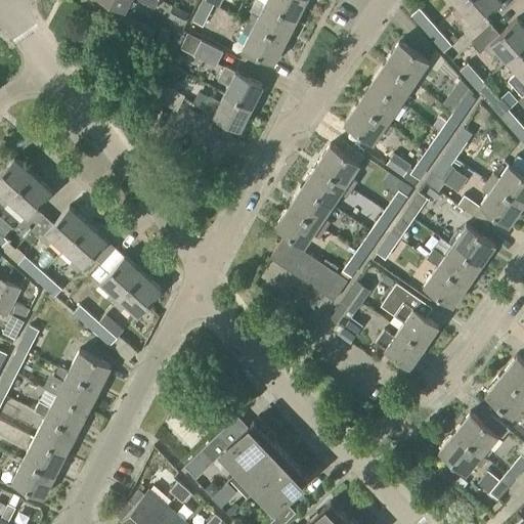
[(158,0),(108,0),(126,8),(130,0),(141,0),(155,7),(158,0)]
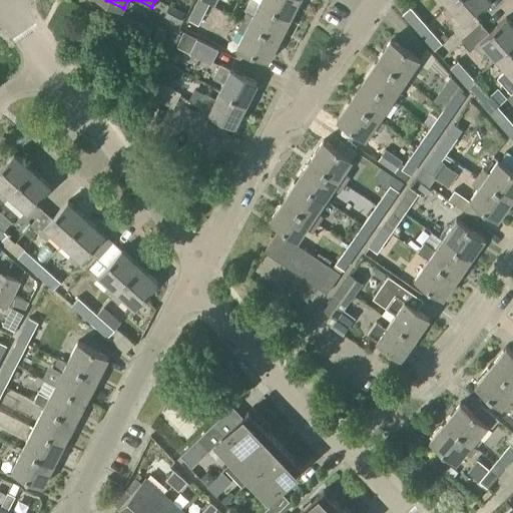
[(209,4),(201,0),(198,0),(188,20),(189,20),(198,25),(209,4)]
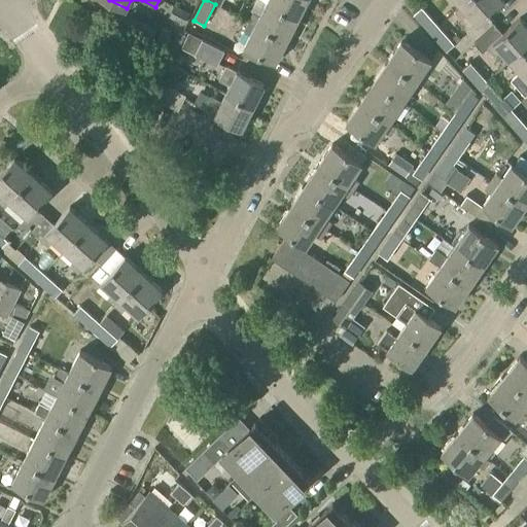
[(304,8),(307,0),(268,0),(268,3),(299,19),(300,15),(302,18),(306,10),(304,8)]
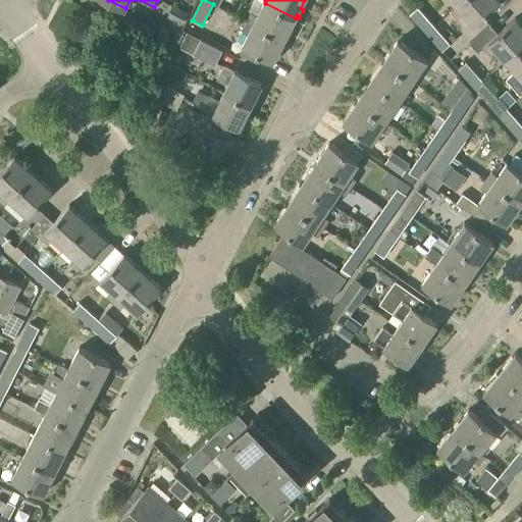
[(451,11),(463,0),(452,0),(457,4),(450,10),(451,11)]
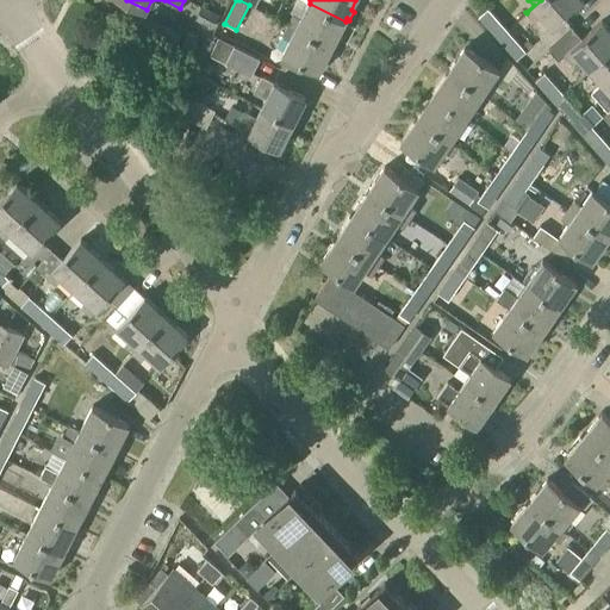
[(583,0),(541,0),(527,13),(534,22),(542,14),(554,27),(584,1),(583,0)]
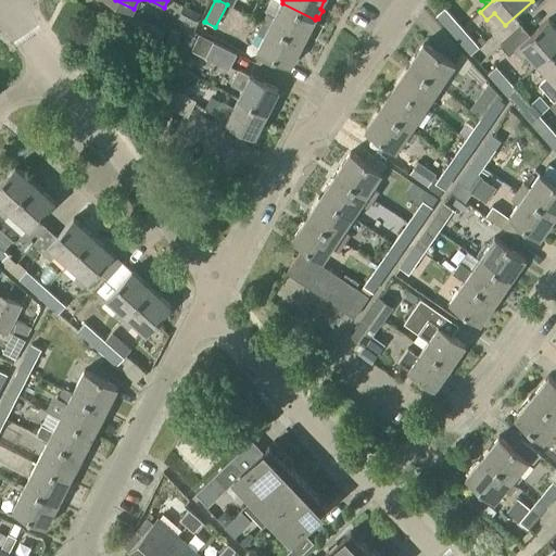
[(303,43),(315,20),(282,3),(275,16),(268,13),(263,23),(303,43)]
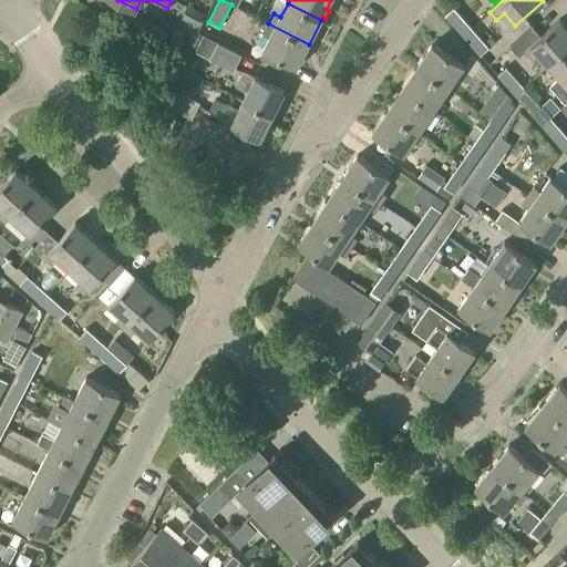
[(114,21),(124,27),(146,37),(158,43),(165,29),(153,22),(121,7),(115,20),(114,21)]
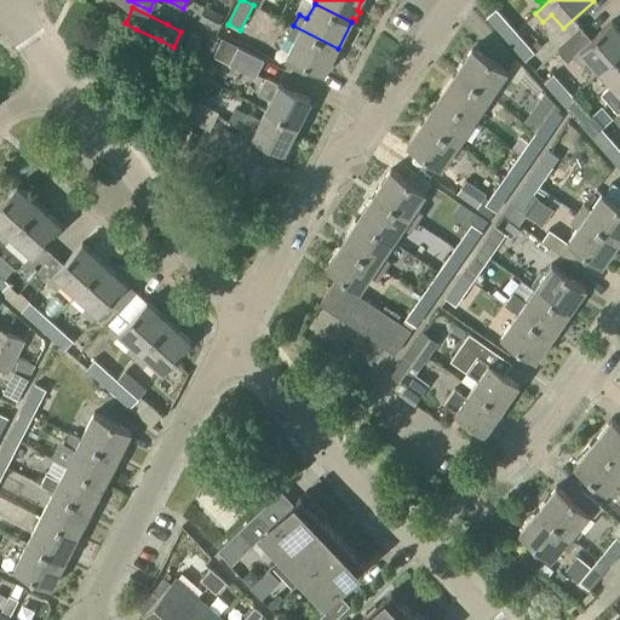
[(486,17),(505,40),(516,30),(497,7),(486,17)]
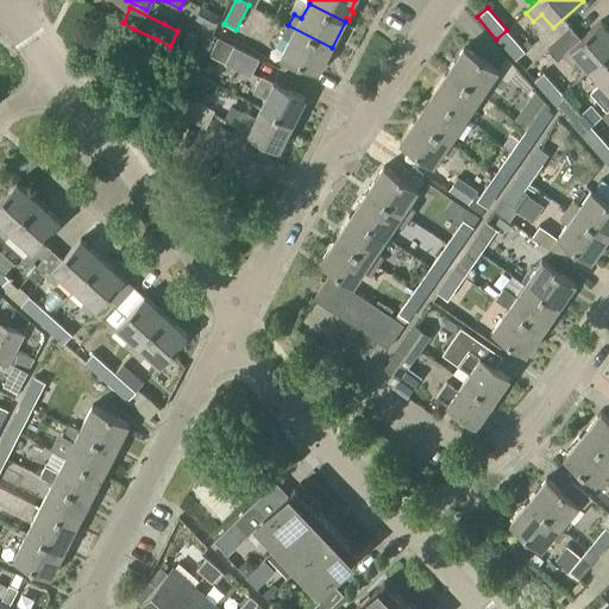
[(590,70),(608,52),(608,30),(601,22),(582,39),(572,29),(548,50),(557,62),(564,56),(571,64),(578,57),(590,70)]
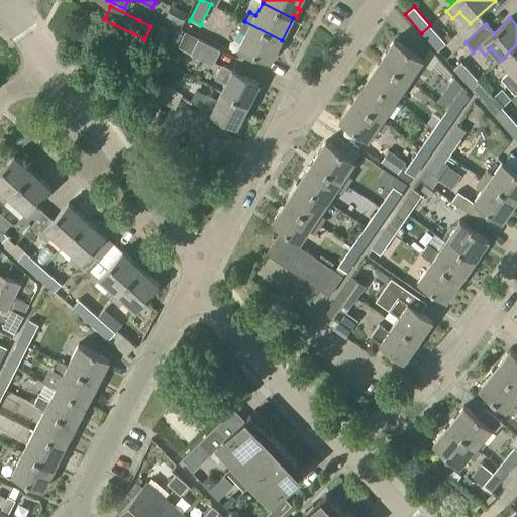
[(271,62),(282,40),(244,21),(239,31),(246,34),(240,46),(271,62)]
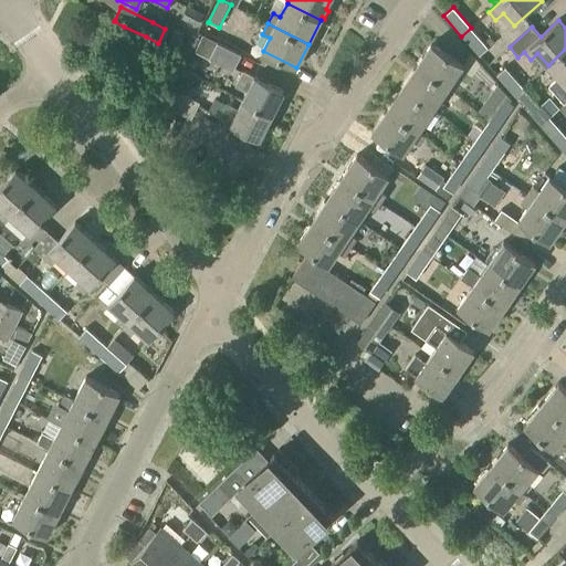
[(477,34),(471,28),(461,37),(479,56),(481,55),(486,63),(501,51),(494,43),(489,48),(482,41),(477,34)]
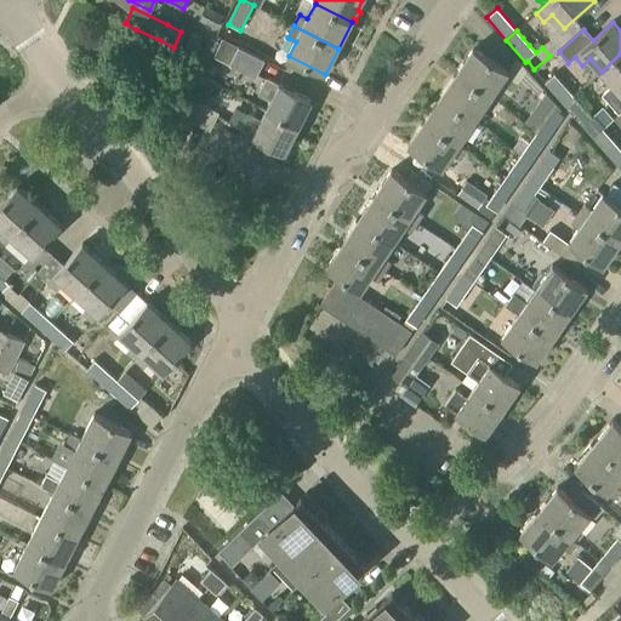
[(256,78),(265,61),(224,39),(215,57),(256,78)]
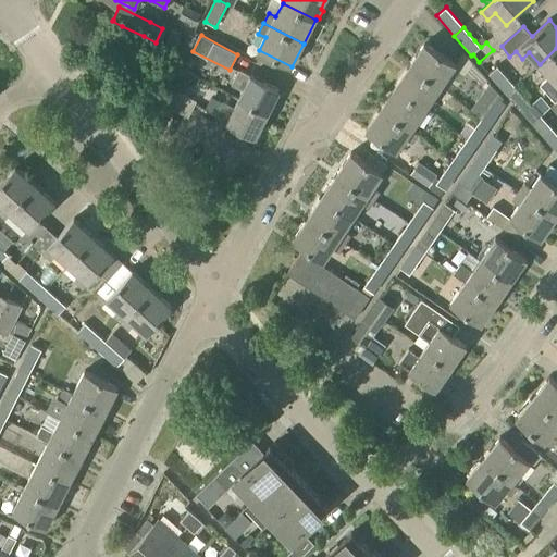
[(411,65),(442,86),(457,64),(425,44),(411,65)]
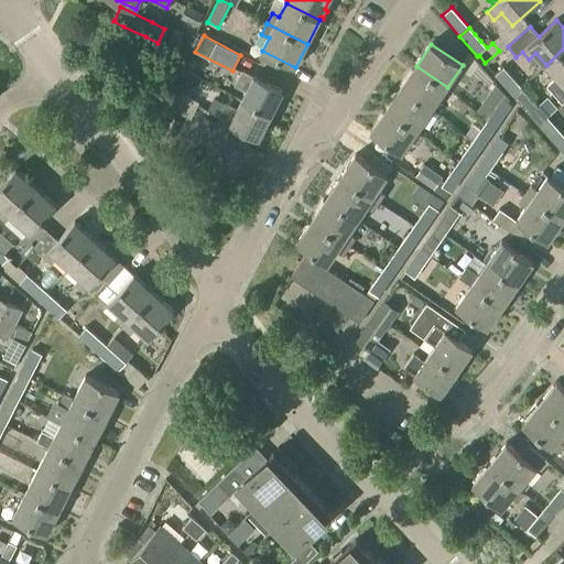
[(563,49),(546,65),(556,76),(546,86),(562,105),(563,101),(563,49)]
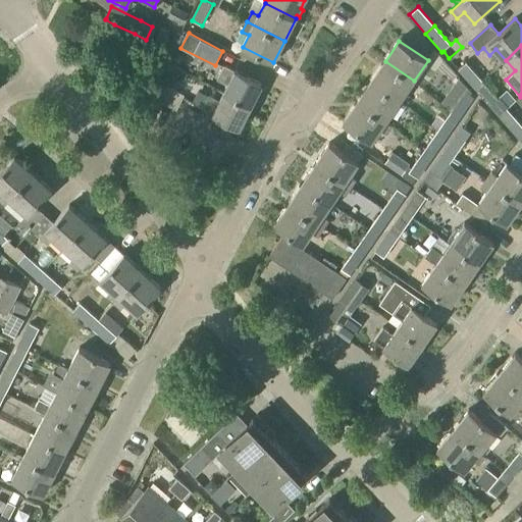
[(401,101),(414,81),(385,61),(371,82),(401,101)]
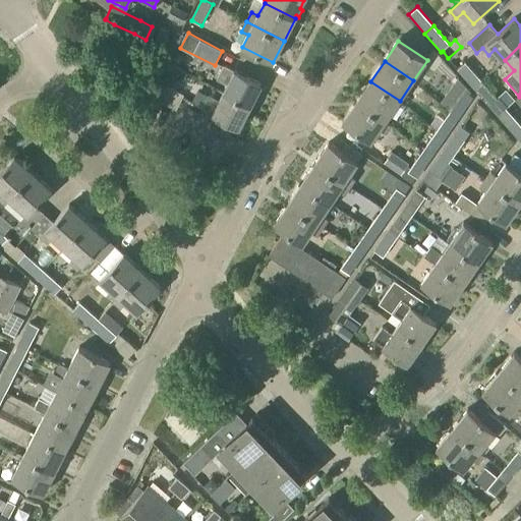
[(481,80),(465,61),(456,69),(472,89),(481,80)]
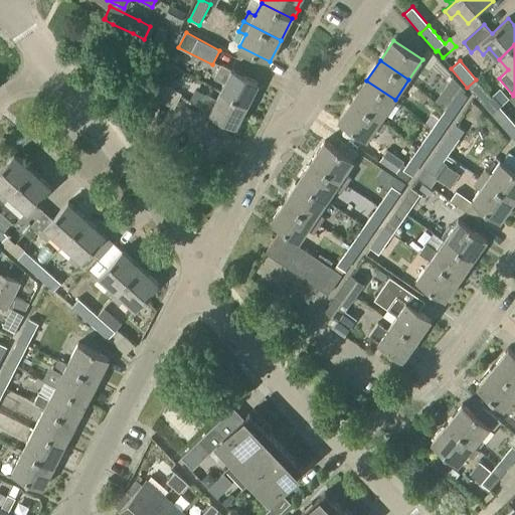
[(221,92),(247,105),(259,83),(232,69),(232,70),(220,64),(214,78),(224,84),(221,92)]
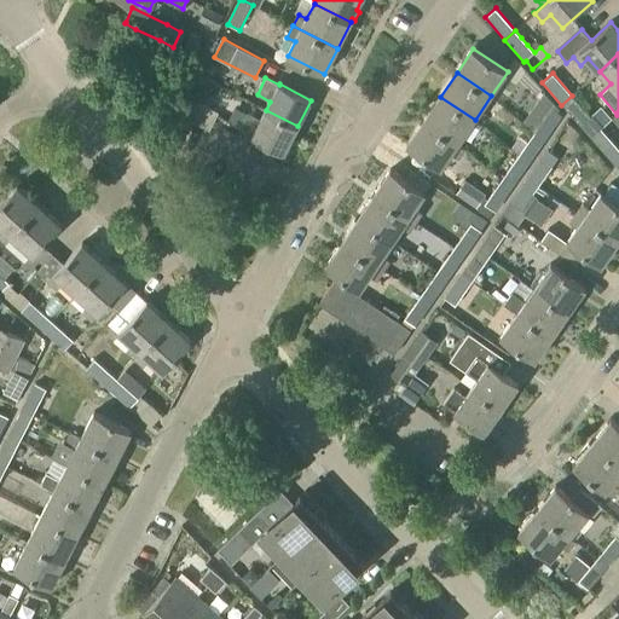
[(183,115),(209,129),(218,113),(202,104),(212,86),(200,80),(190,98),(191,98),(183,115)]
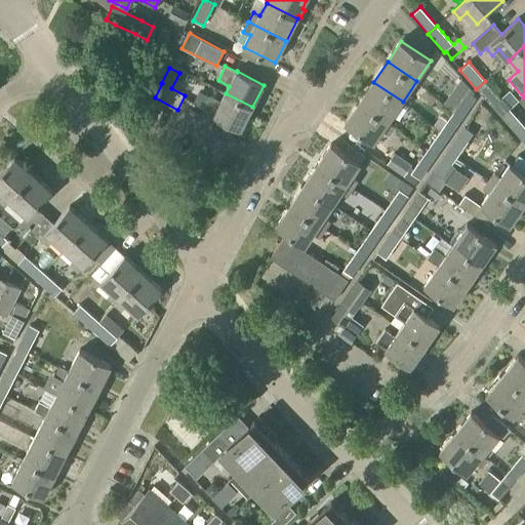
[(510,109),(485,81),(476,89),(500,117),(510,109)]
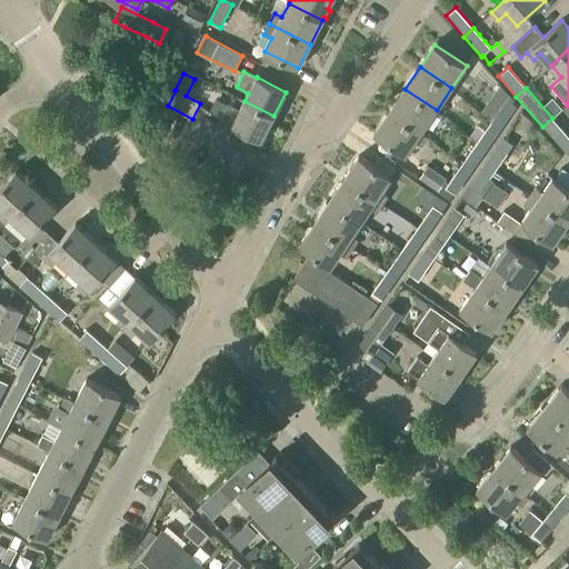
[(437,110),(405,89),(390,111),(421,132),(422,131),(426,126),(432,130),(442,115),(437,110)]
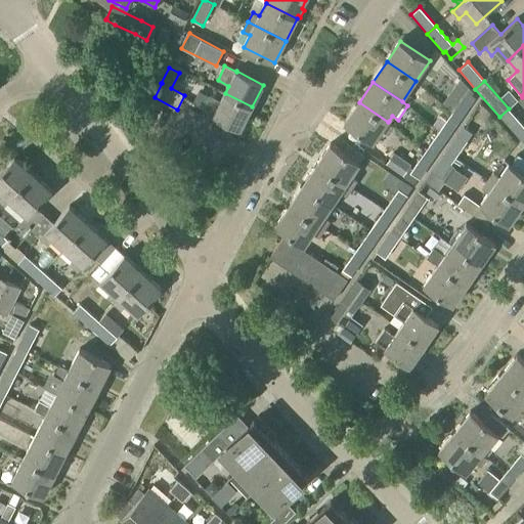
[(465,115),(476,98),(467,91),(455,107),(465,115)]
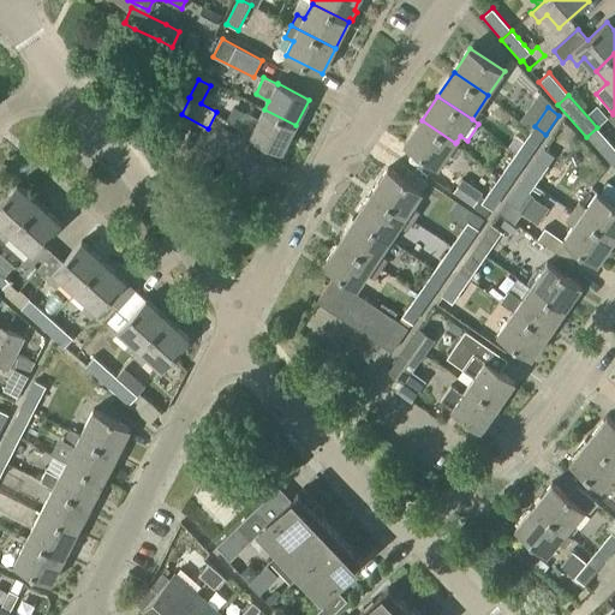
[(282,150),(296,125),(264,109),(260,118),(246,112),(239,127),(251,133),(251,135),(282,150)]
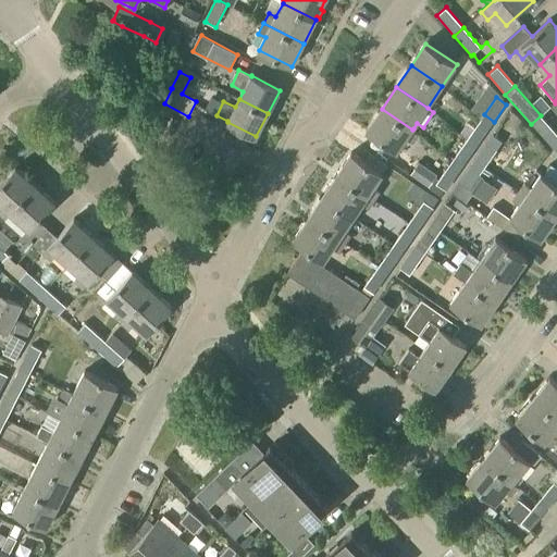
[(413,128),(412,130),(382,109),(367,131),(398,151),(407,138),(413,143),(419,134),(413,128)]
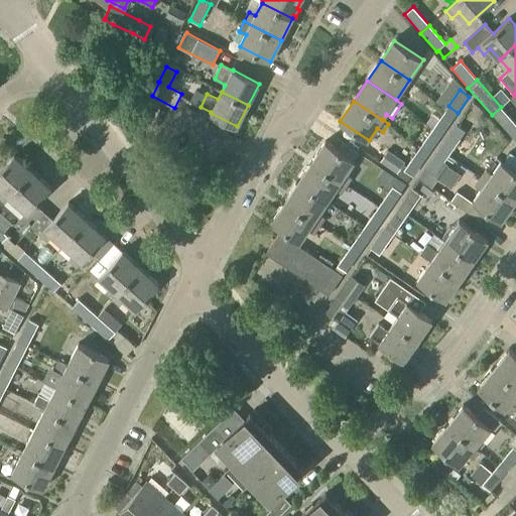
[(448,106),(434,126),(444,132),(458,113),(448,106)]
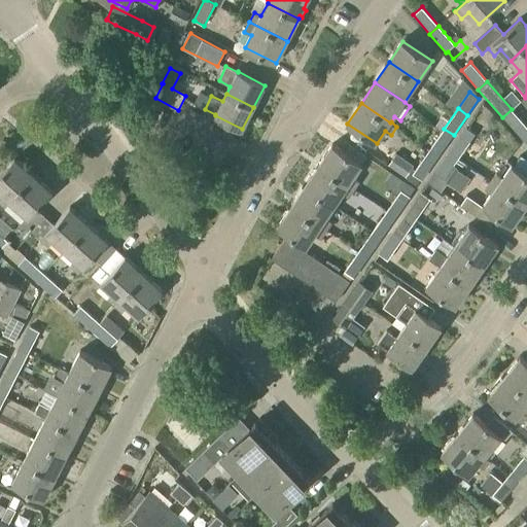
[(526,145),(526,144),(526,127),(512,109),(502,117),(526,145)]
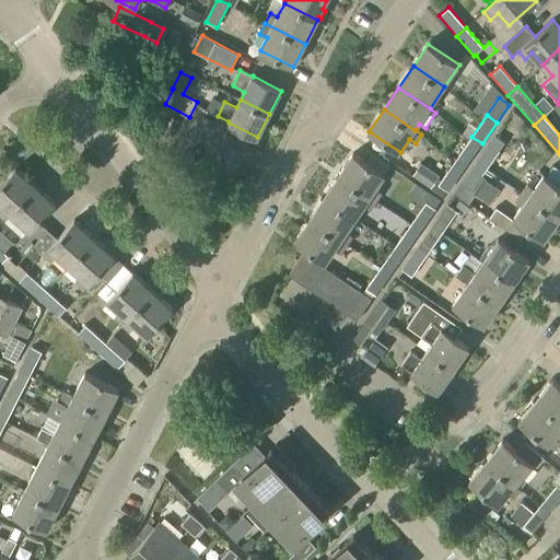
[(508,139),(498,131),(478,160),(488,167),(500,151),(510,158),(517,146),(522,139),(513,132),(508,139)]
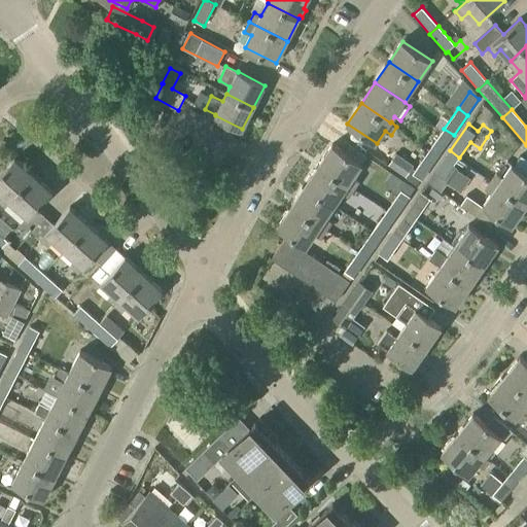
[(444,129),(429,148),(440,155),(454,135),(444,129)]
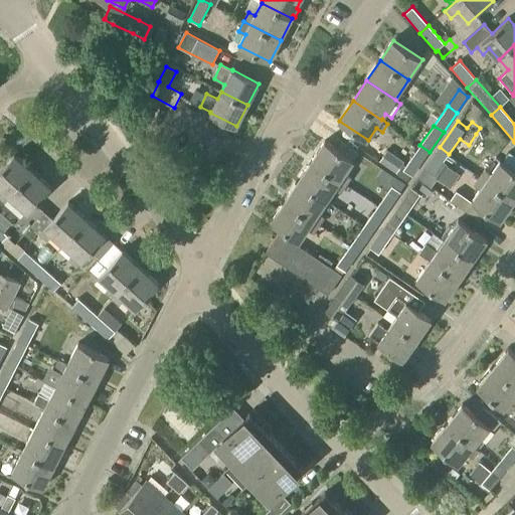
[(312,161),(347,185),(352,177),(346,173),(354,160),(358,153),(342,142),(337,149),(326,141),(312,161)]
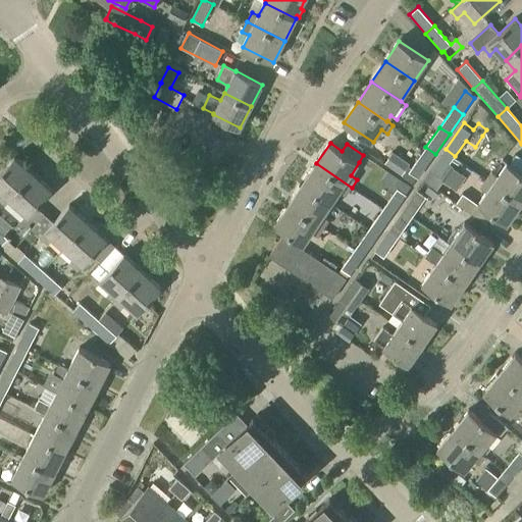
[(435,154),(425,147),(408,172),(409,172),(405,177),(413,184),(417,178),(418,178),(435,154)]
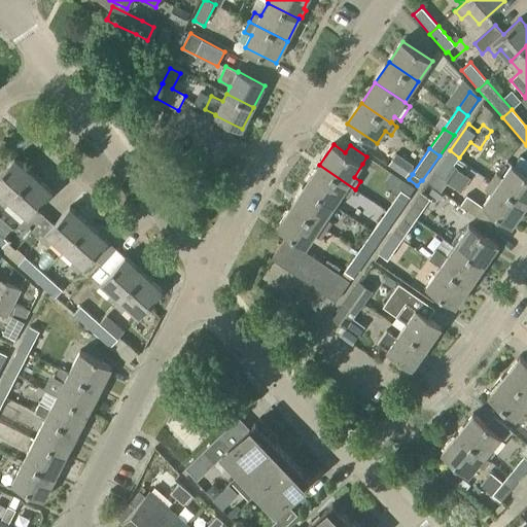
[(454,165),(459,157),(450,150),(434,173),(436,175),(431,182),(440,187),(445,180),(448,181),(458,168),(454,165)]
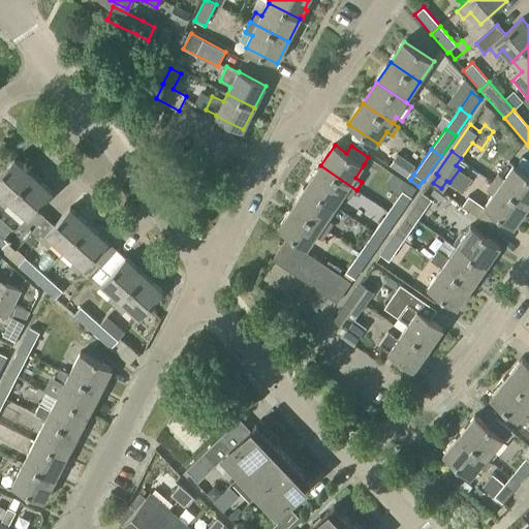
[(407,178),(415,166),(398,154),(390,165),(407,178)]
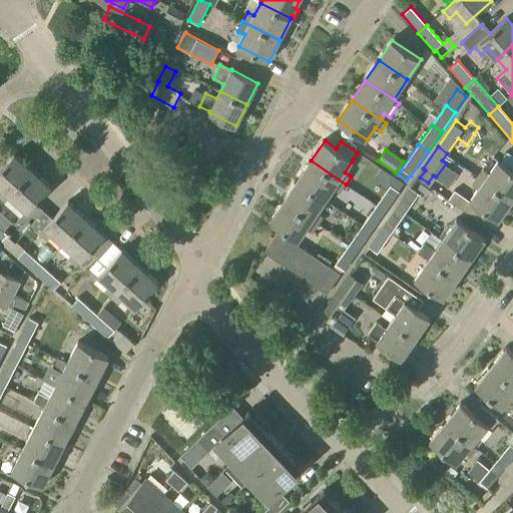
[(512,199),(512,197),(512,155),(507,151),(500,161),(498,160),(489,172),(482,167),(477,174),(512,199)]
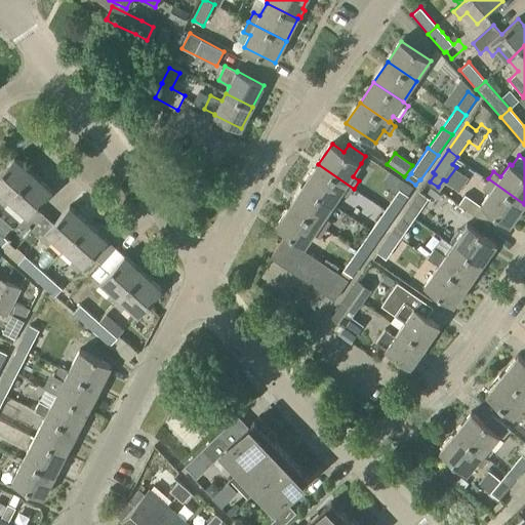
[(0,202),(4,206),(33,173),(14,157),(0,172),(0,191),(2,194),(0,195),(0,202)]
